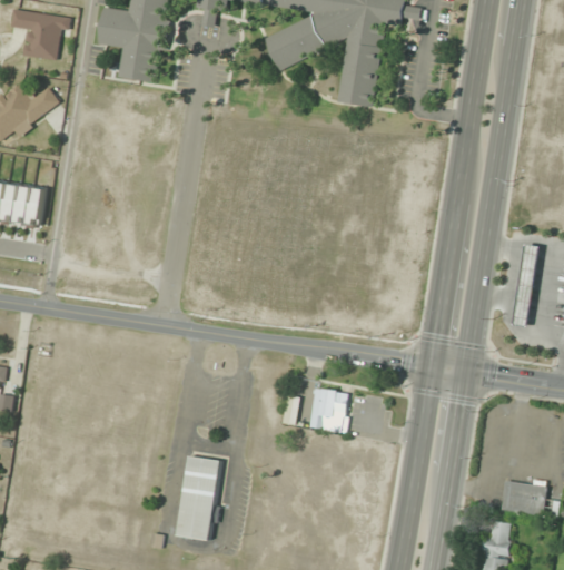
[(120,0),(121,8),(100,12),(96,43),(120,47),(116,78),(155,82),(164,0),(195,0),(201,30),(229,0),(265,31),(271,62),(343,48),(336,101),(372,106),(382,25),(421,17),(402,0),(120,0)]
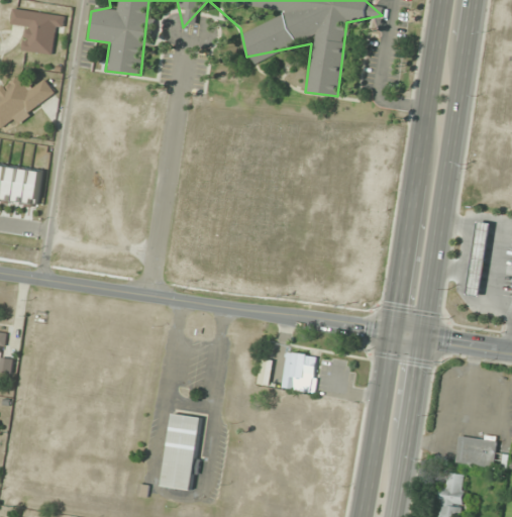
[(62,15),(10,8),(7,27),(20,29),(17,50),(47,55),(50,34),(59,35),(62,15)]
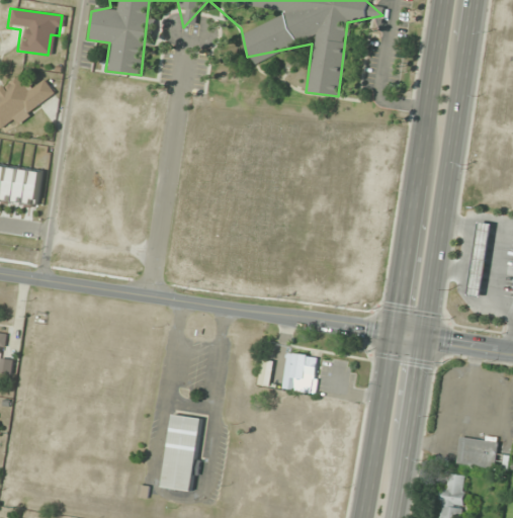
[(24,90),(14,75),(0,85),(0,130),(53,93),(41,78),(24,90)]
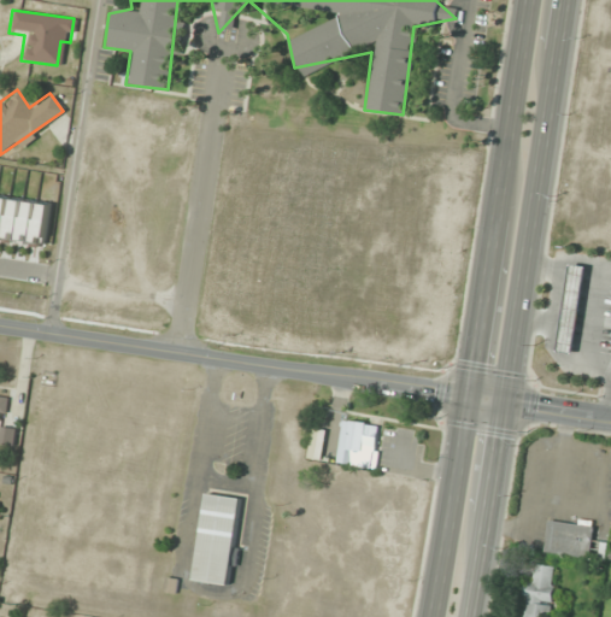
[(46,203),(0,198),(0,241),(41,246),(46,203)]
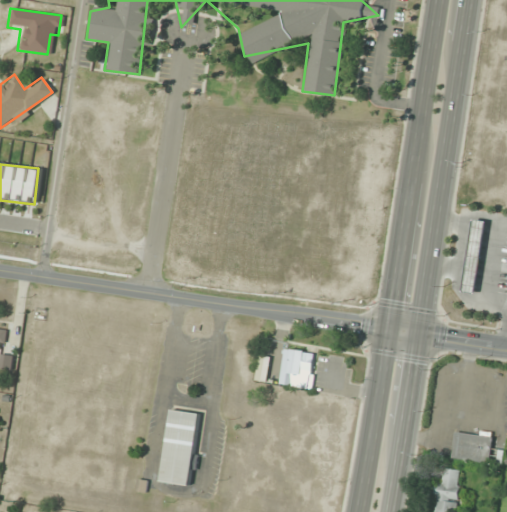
[(483,221),(469,219),(459,291),(473,293),(483,221)]
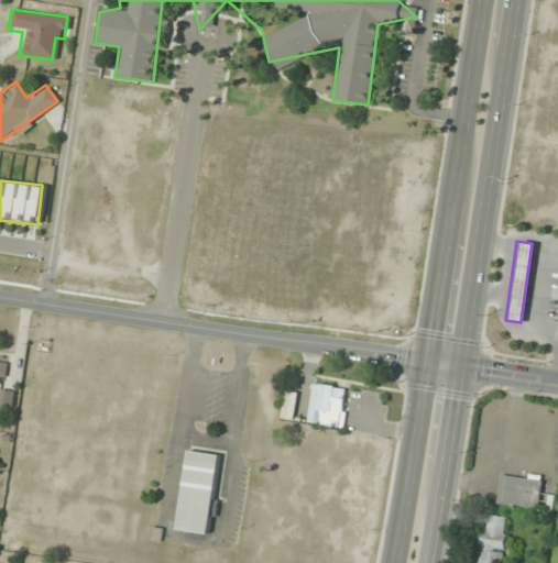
[(338,428),(343,386),(308,383),(304,423),(338,428)]
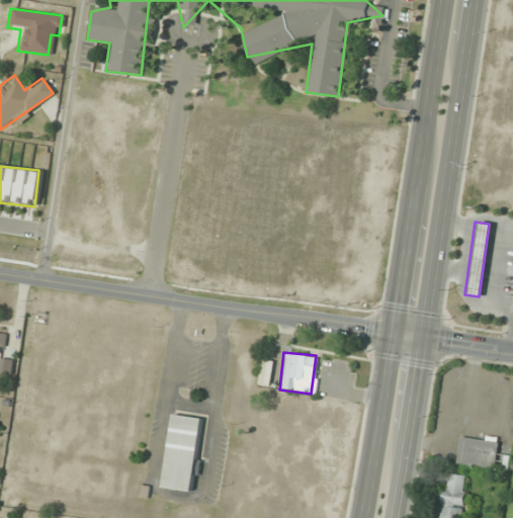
[(8,373),(9,359),(0,358),(0,372),(8,373)]
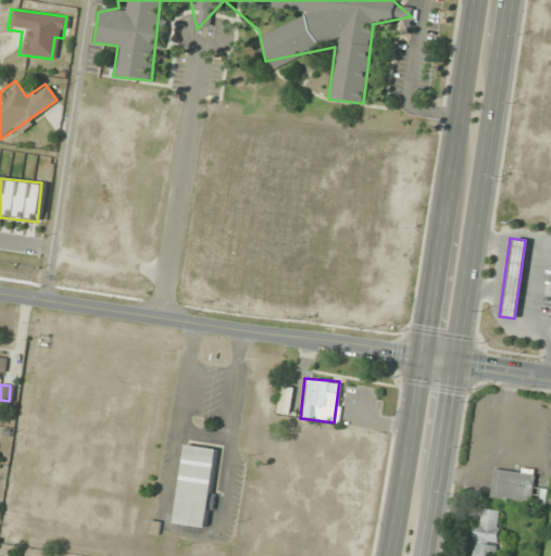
[(171,521),(202,527),(215,449),(183,443),(171,521)]
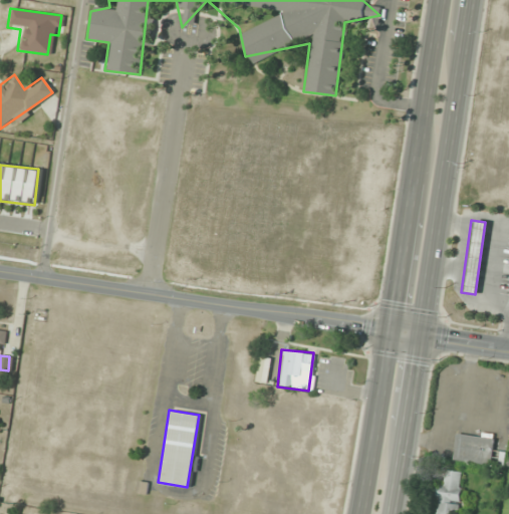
[(492,439),(454,434),(451,461),(488,465),(492,439)]
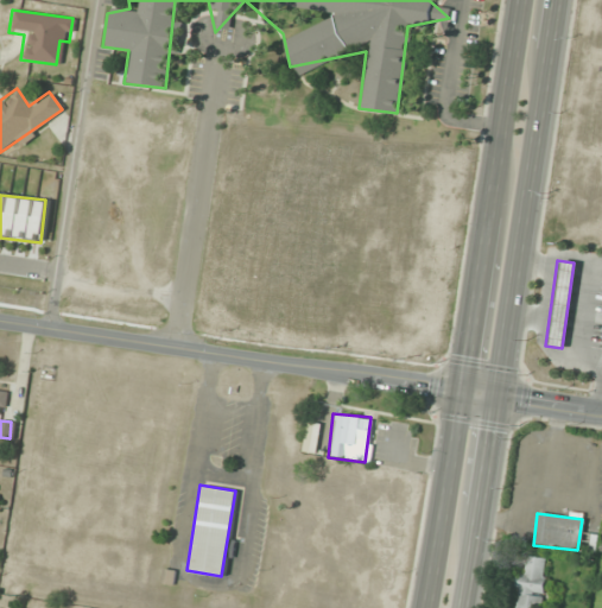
[(538,607),(545,558),(519,556),(511,607),(530,607),(538,607)]
